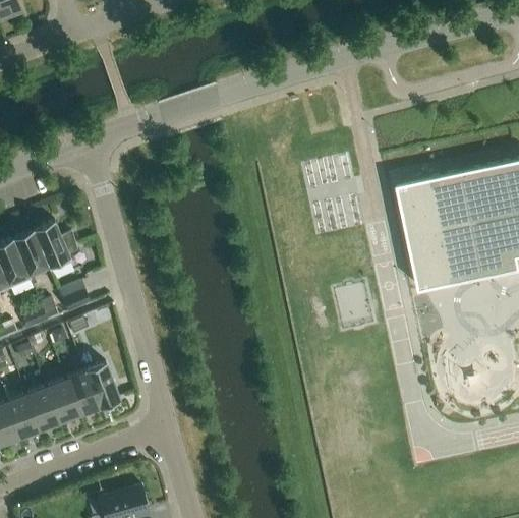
[(0,0),(0,18),(21,11),(16,0),(0,0)]
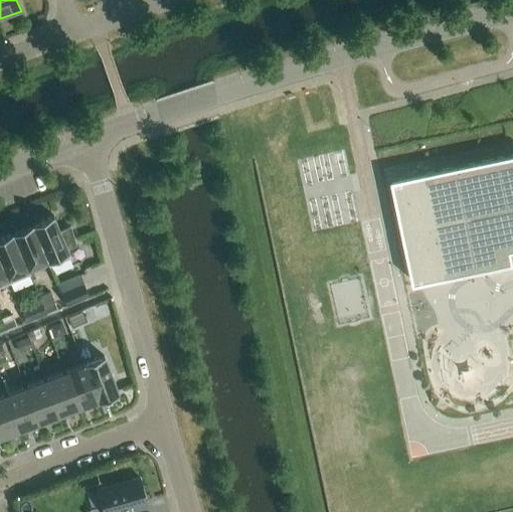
[(512,158),(395,183),(416,287),(512,266),(512,158)]
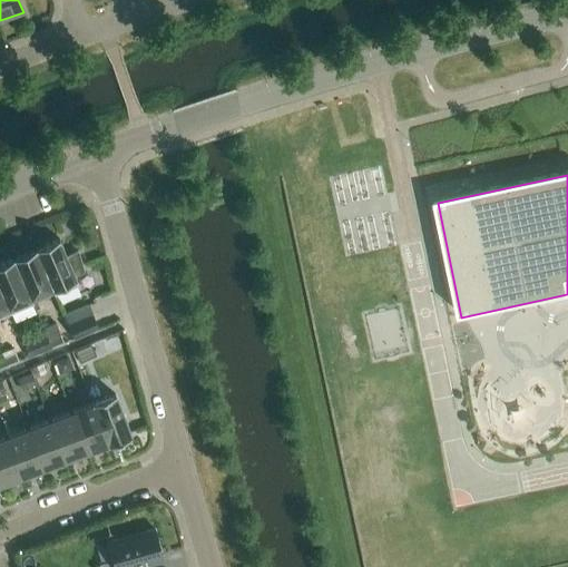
[(80,254),(68,260),(60,242),(37,252),(57,297),(79,289),(76,280),(86,275),(80,254)]
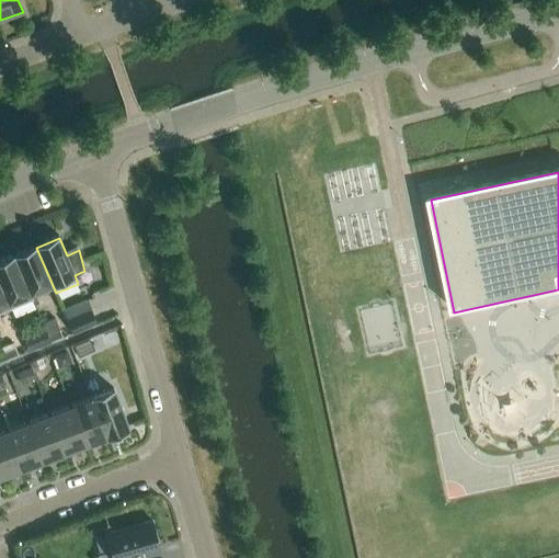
[(56,293),(36,248),(14,257),(32,297),(53,288),(55,294),(56,293)]
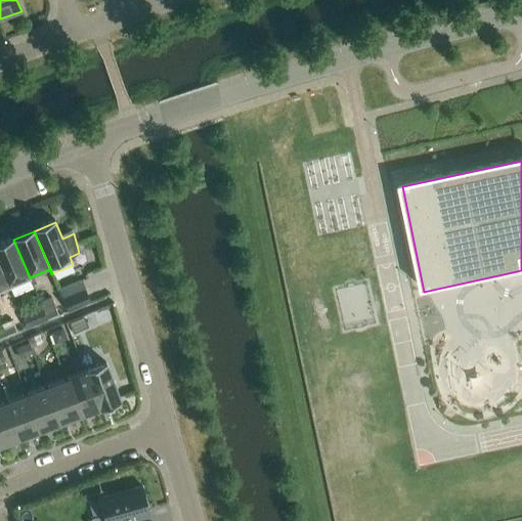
[(32,283),(30,277),(13,240),(0,246),(0,265),(11,291),(32,283)]
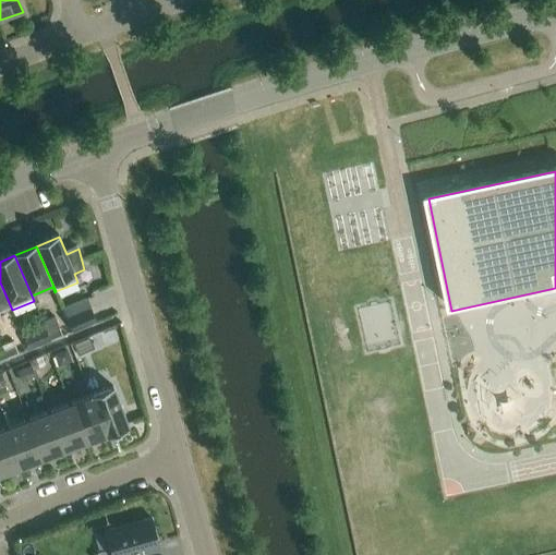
[(0,315),(12,310),(0,282),(0,315)]
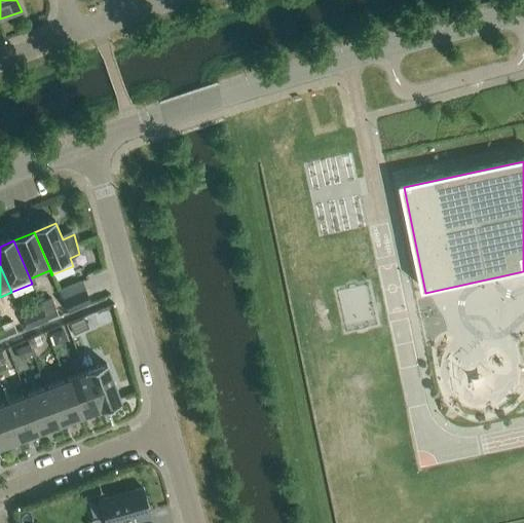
[(65,303),(70,315),(92,305),(82,283),(68,290),(72,300),(65,303)]
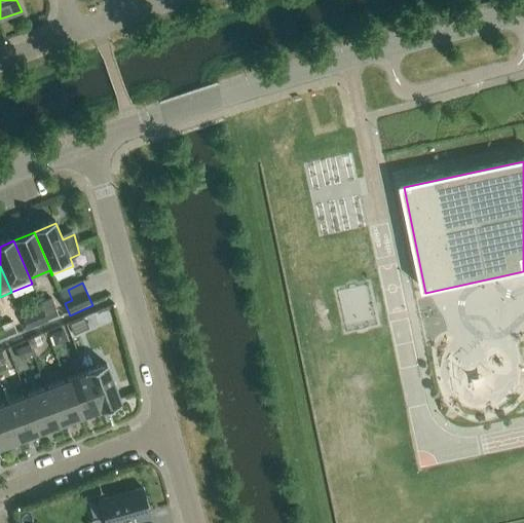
[(45,315),(48,324),(60,319),(57,311),(54,312),(51,304),(42,308),(43,311),(45,315)]
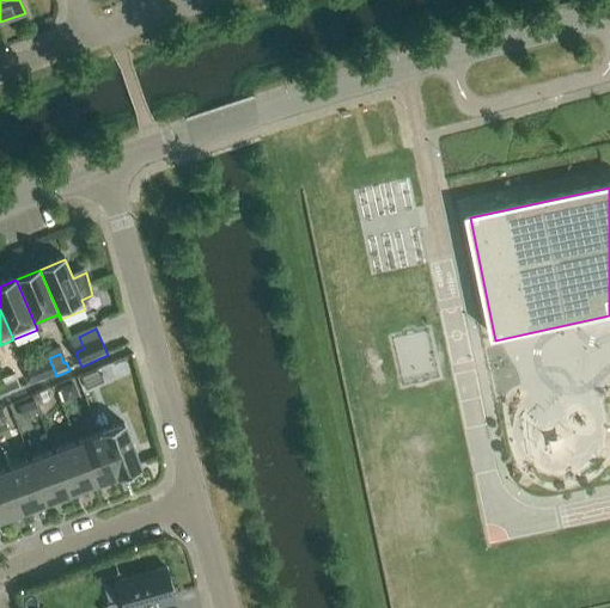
[(44,381),(56,376),(53,367),(50,362),(26,372),(32,386),(44,381)]
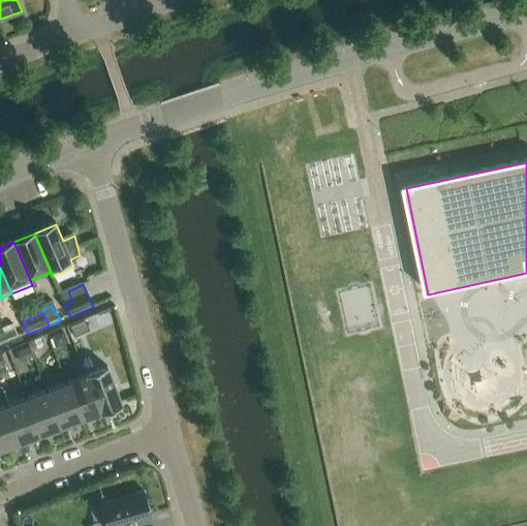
[(13,326),(2,331),(7,342),(19,337),(13,326)]
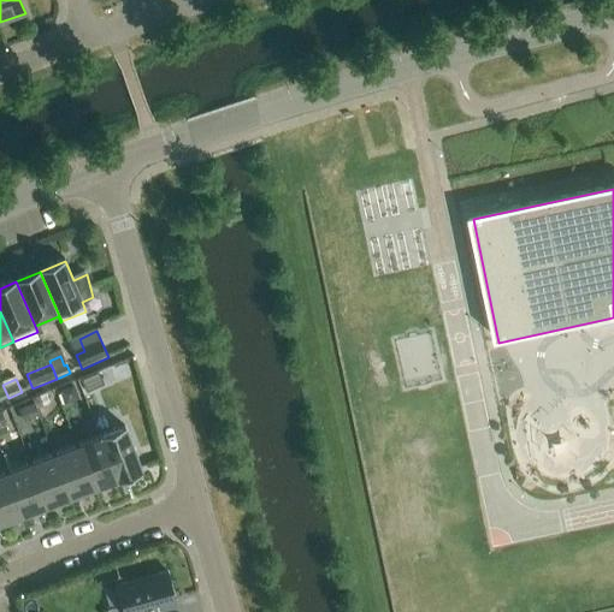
[(100,438),(118,483),(143,475),(125,428),(100,438)]
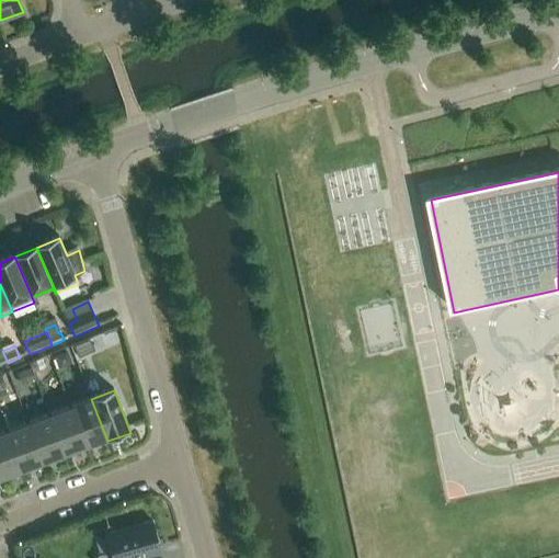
[(87,450),(107,441),(91,399),(70,407),(87,450)]
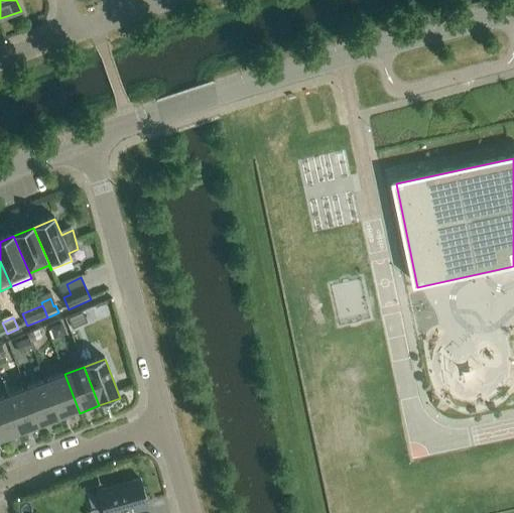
[(59,420),(80,413),(65,374),(45,382),(59,420)]
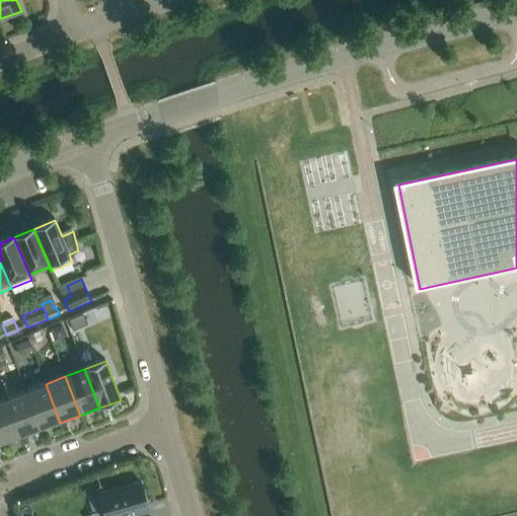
[(41,430),(60,423),(46,384),(26,391),(41,430)]
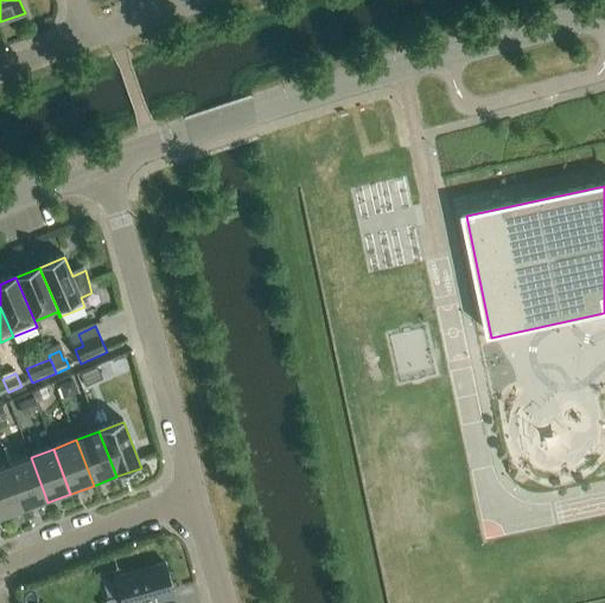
[(25,511),(48,502),(31,457),(7,466),(25,511)]
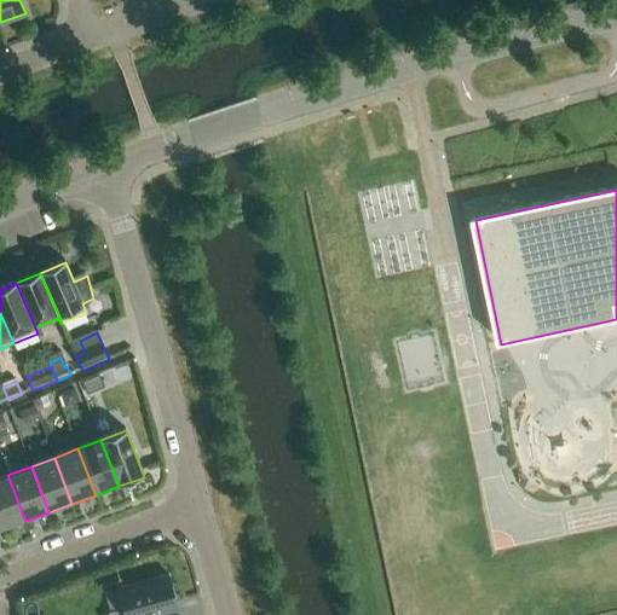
[(0,524),(1,531),(26,521),(7,475),(0,477),(0,524)]
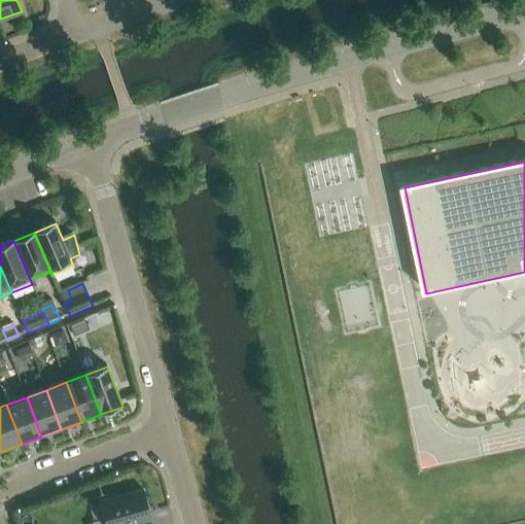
[(144,491),(101,503),(106,521),(100,523),(138,523),(151,520),(144,491)]
